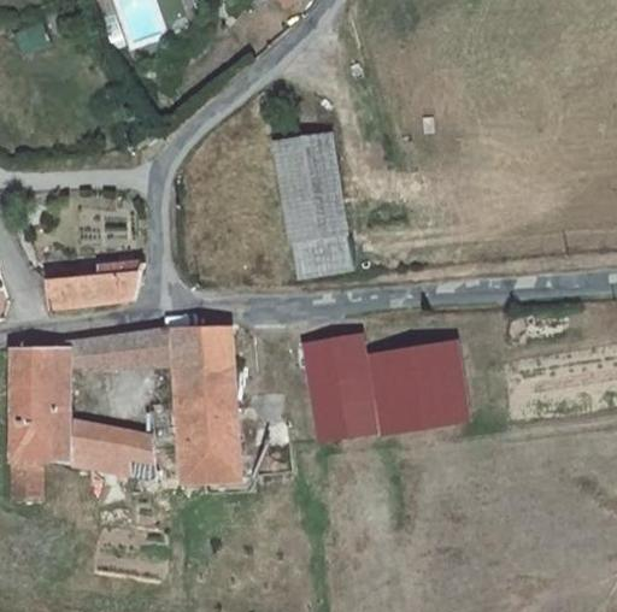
[(356,264),(331,137),(275,146),(298,274),(356,264)]
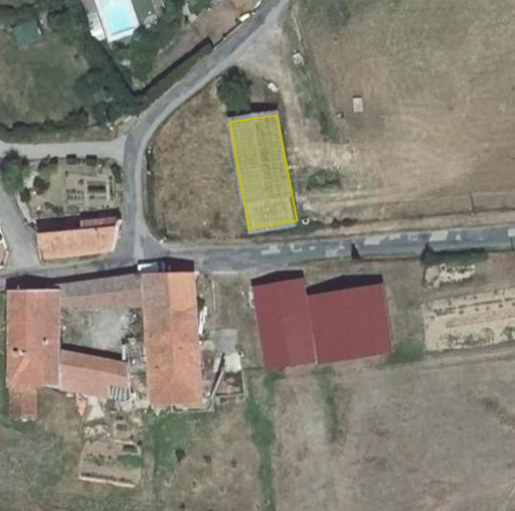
[(118,229),(121,218),(94,221),(94,226),(37,232),(38,257),(113,246),(116,239),(118,229)]
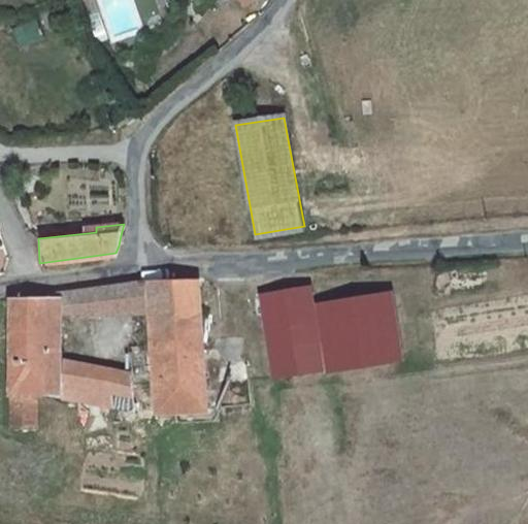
[(205,414),(205,408),(192,275),(138,282),(138,295),(144,295),(146,307),(151,348),(158,416),(205,414)]
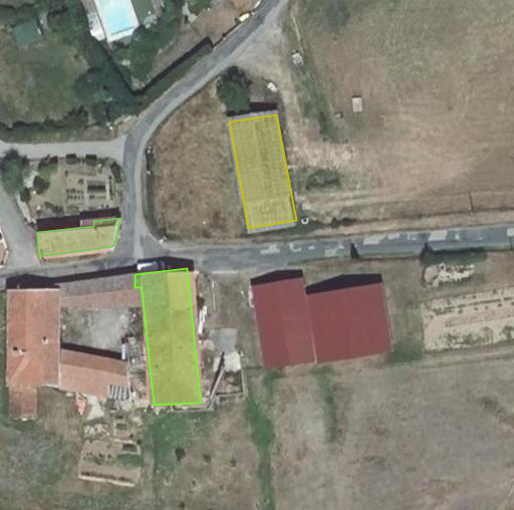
[(135,274),(44,286),(44,308),(143,299),(141,287),(135,287),(135,274)]
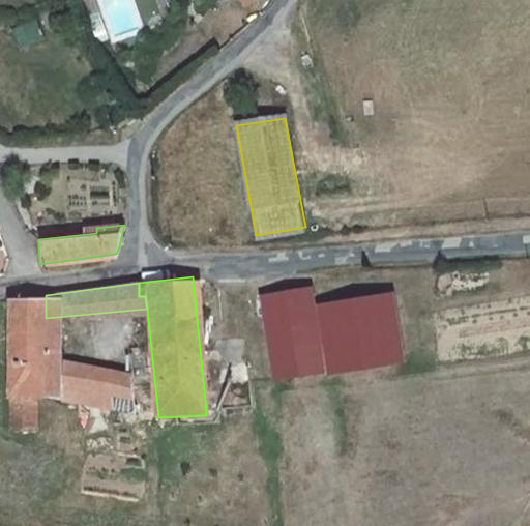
[(274,381),(324,372),(312,299),(307,286),(258,294),(274,381)]
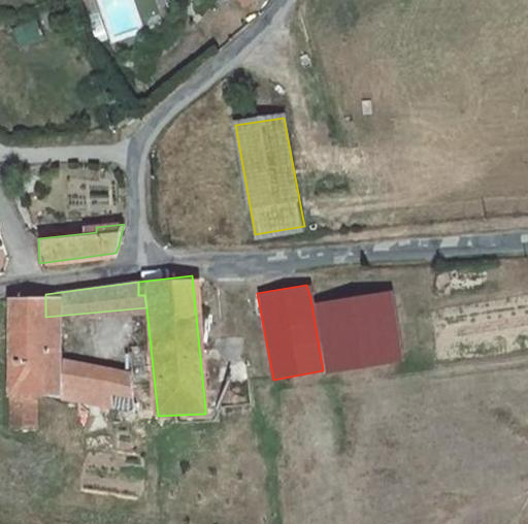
[(389,285),(310,298),(323,370),(401,355),(389,285)]
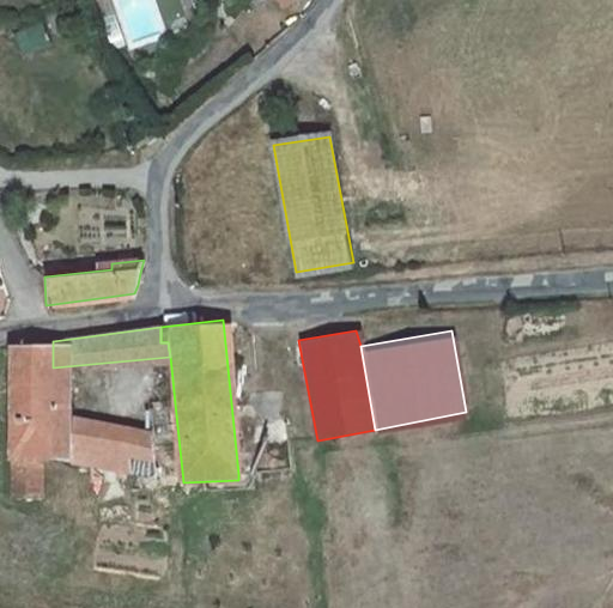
[(53,341),(7,348),(8,454),(40,455),(50,456),(60,458),(68,462),(68,438),(54,438),(53,368),(53,341)]
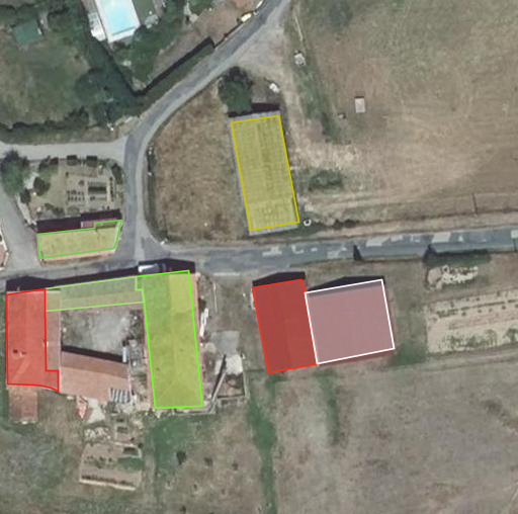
[(155,408),(148,341),(128,344),(131,364),(134,407),(155,408)]
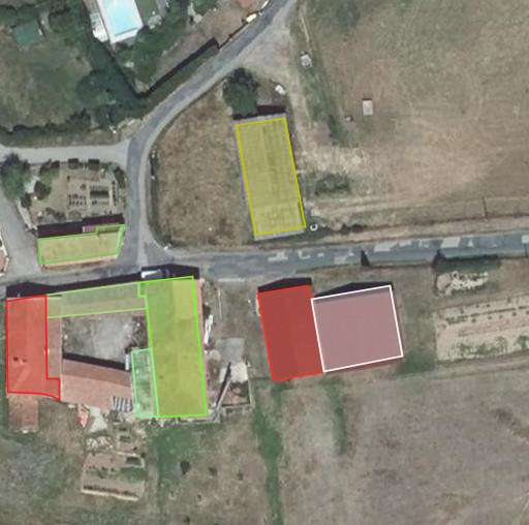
[(136,415),(133,372),(59,360),(59,378),(59,399),(90,406),(102,410),(134,415),(136,415)]
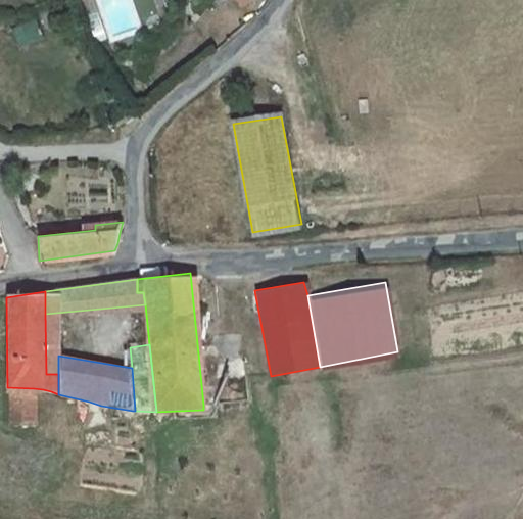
[(35,424),(34,388),(7,387),(7,389),(7,423),(35,424)]
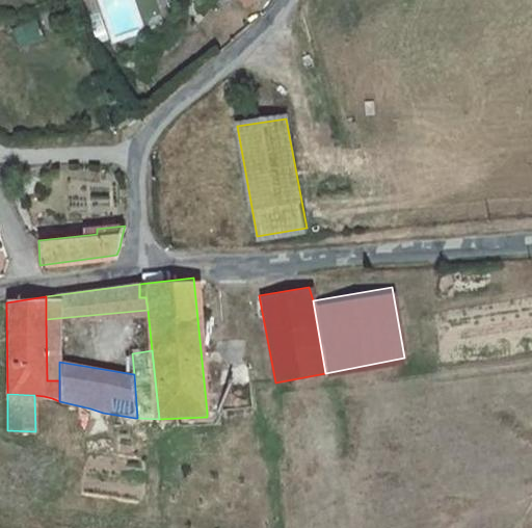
[(90,408),(59,401),(60,418),(88,425),(90,408)]
